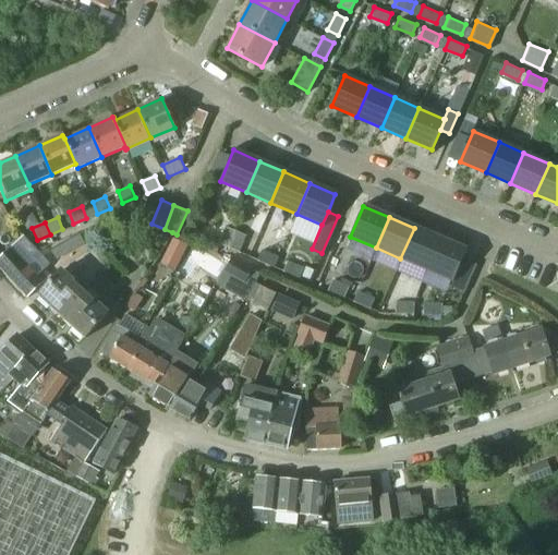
[(227,249),(233,231),(223,227),(216,244),(227,249)]
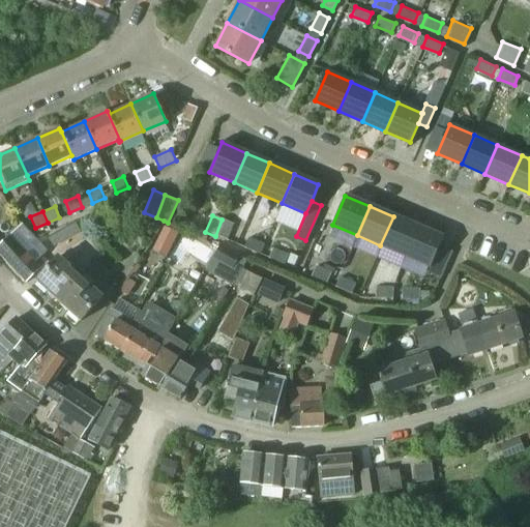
[(405,256),(417,227),(393,216),(380,245),(405,256)]
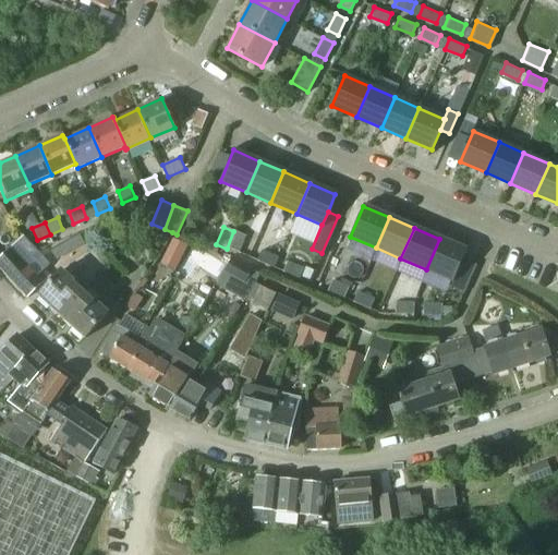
[(55,257),(83,241),(79,230),(50,246),(55,257)]
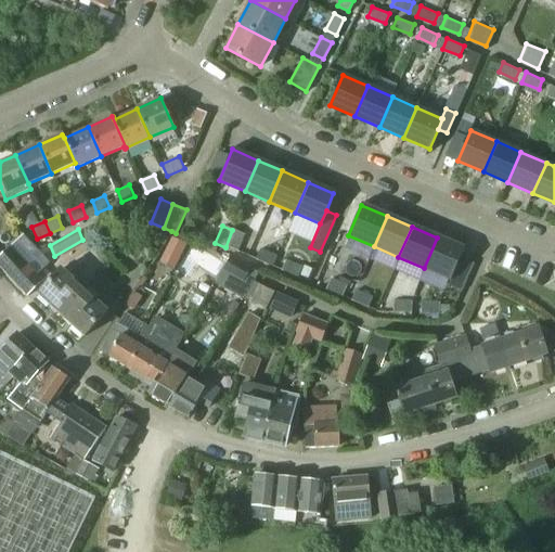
[(235,252),(243,234),(232,230),(226,247),(235,252)]
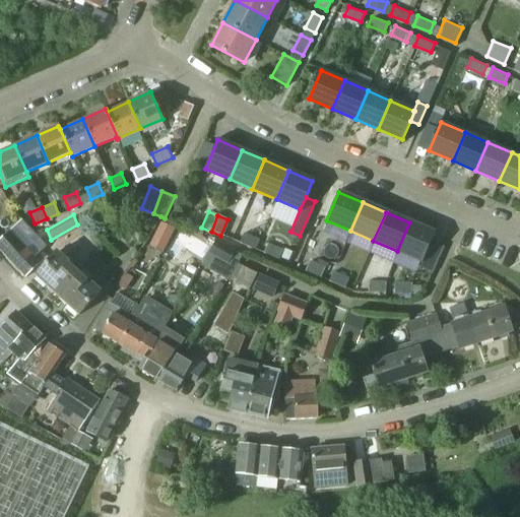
[(160,221),(149,244),(161,250),(173,229),(160,221)]
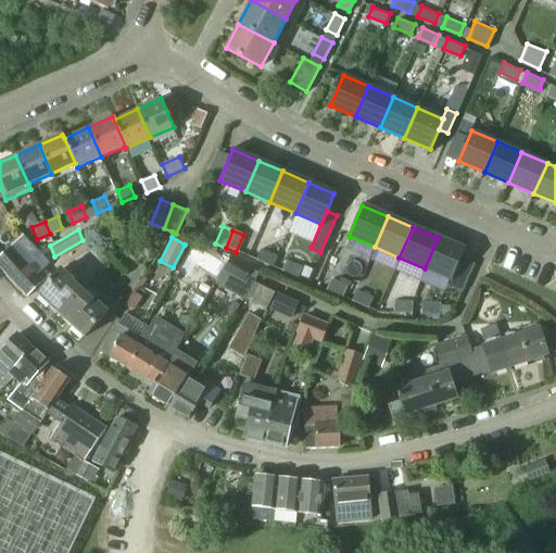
[(450,279),(463,249),(438,238),(425,268),(450,279)]
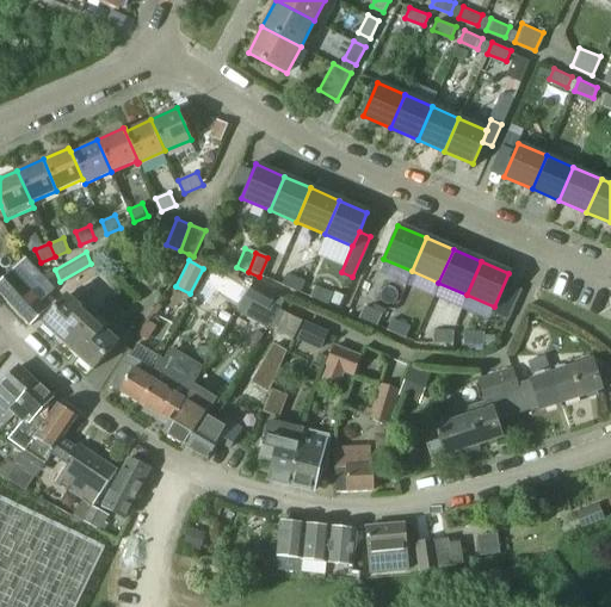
[(55,302),(19,262),(0,279),(0,292),(30,324),(55,302)]
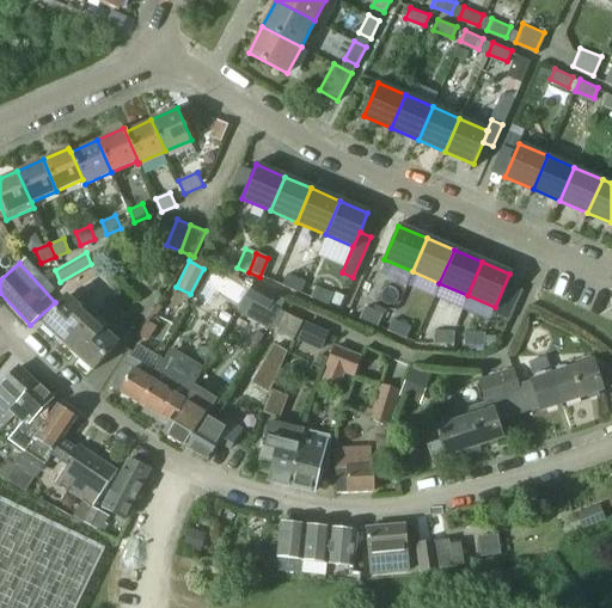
[(299,294),(304,283),(286,275),(281,286),(299,294)]
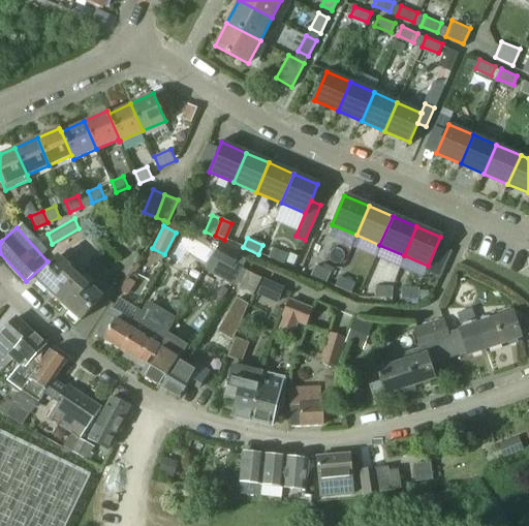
[(211,253),(204,266),(226,278),(234,266),(236,267),(243,254),(220,244),(214,254),(211,253)]
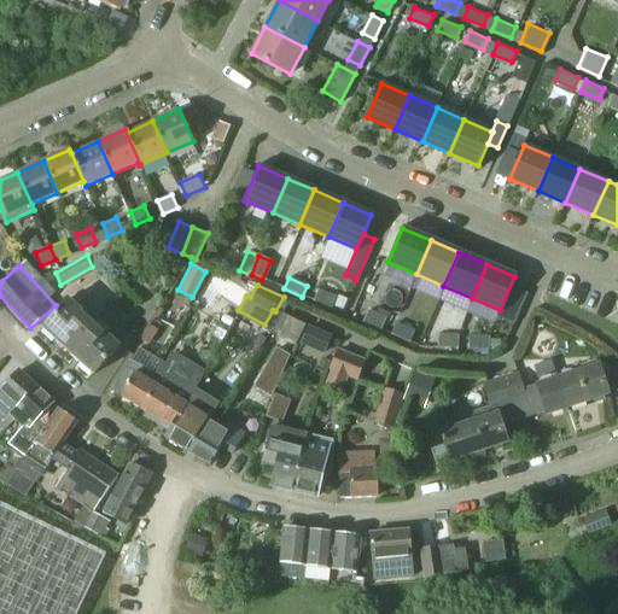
[(232,287),(221,305),(234,313),(244,294),(232,287)]
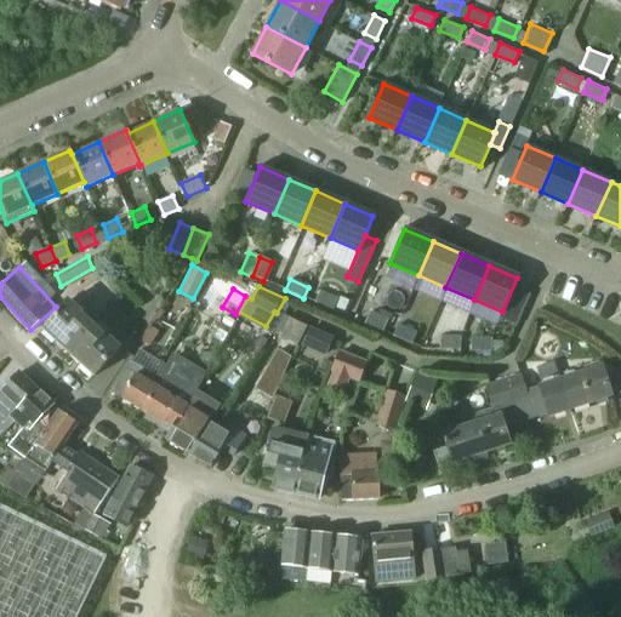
[(332,310),(337,300),(318,291),(313,302),(332,310)]
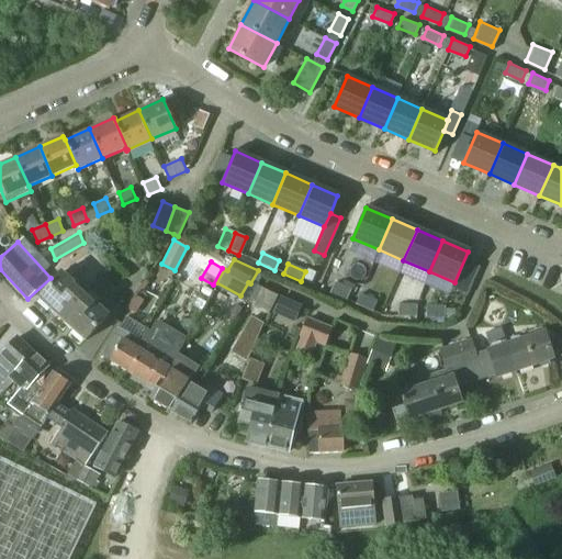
[(62,317),(85,291),(62,270),(37,297),(62,317)]
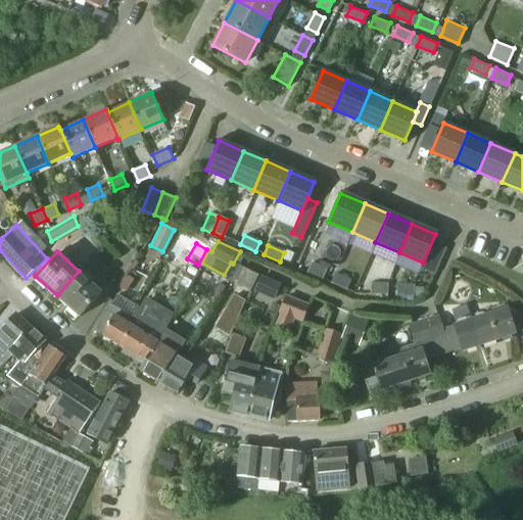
[(321,280),(326,270),(310,264),(305,273),(321,280)]
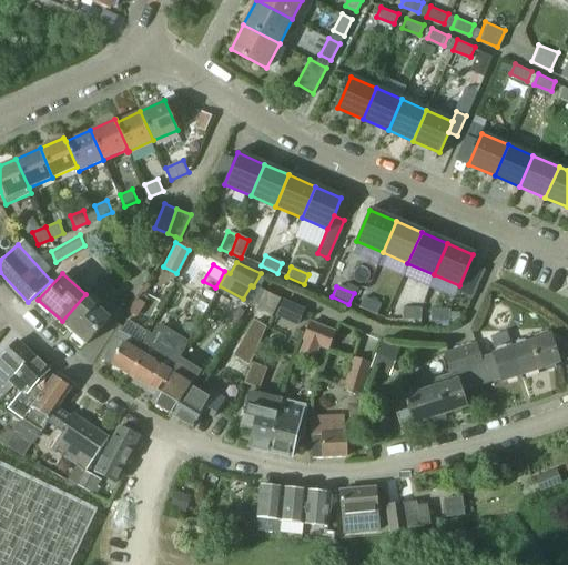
[(85,342),(109,315),(85,294),(62,321),(85,342)]
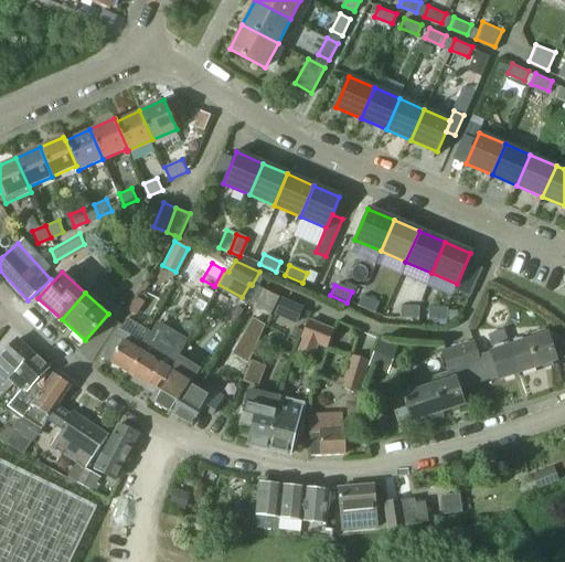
[(372,313),(376,303),(361,296),(356,306),(372,313)]
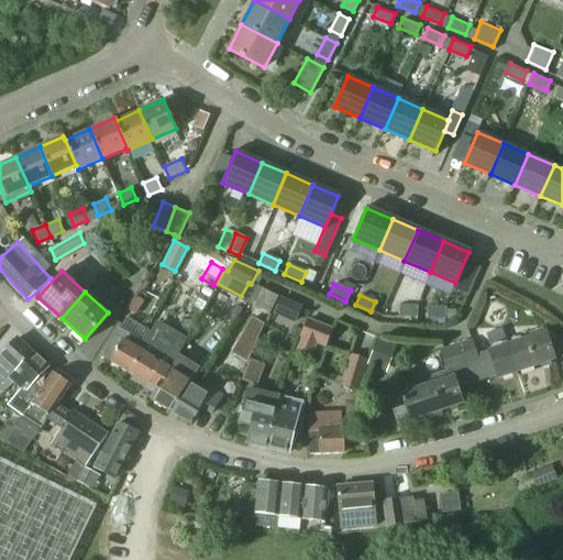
[(133,296),(127,307),(135,313),(142,303),(133,296)]
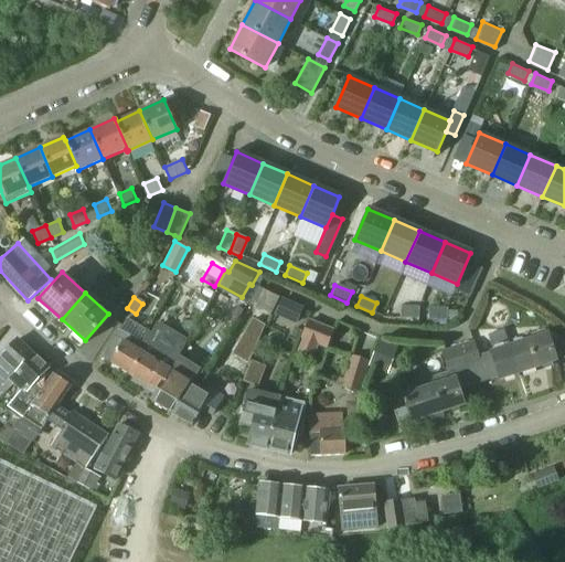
[(296,318),(301,306),(284,298),(278,310),(296,318)]
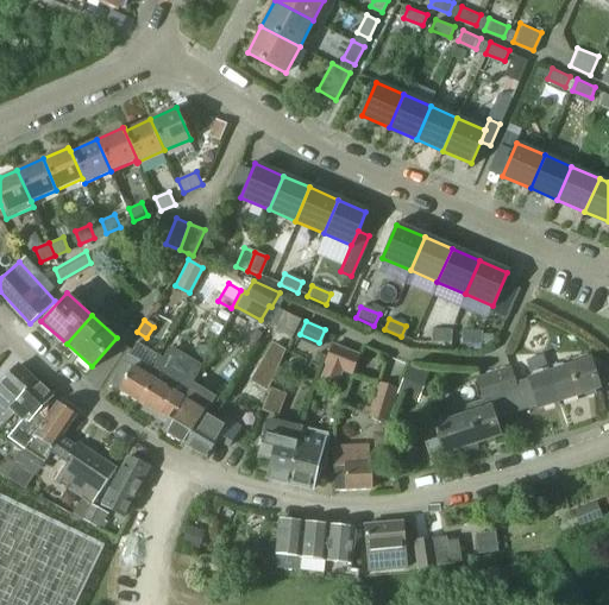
[(452,342),(452,331),(432,329),(432,341),(452,342)]
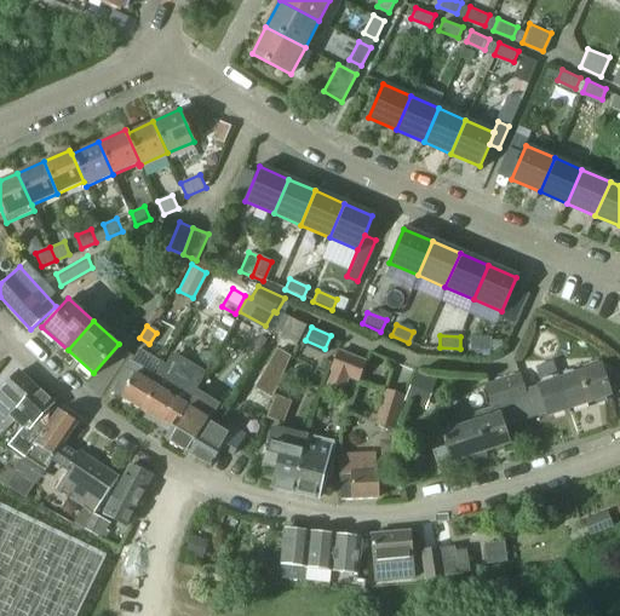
[(471,337),(470,350),(491,350),(501,351),(503,340),(492,340),(492,338),(471,337)]
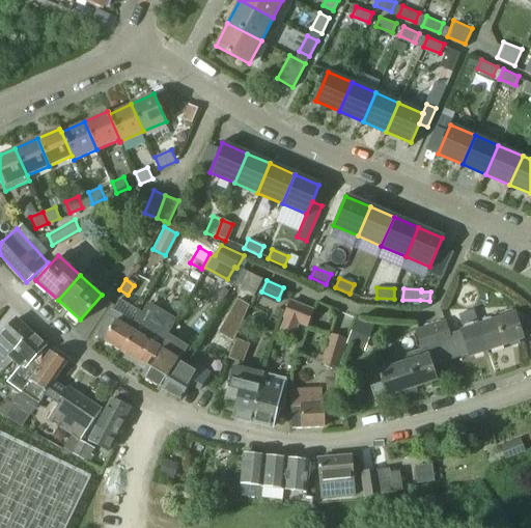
[(238,298),(219,331),(232,338),(247,304),(238,298)]
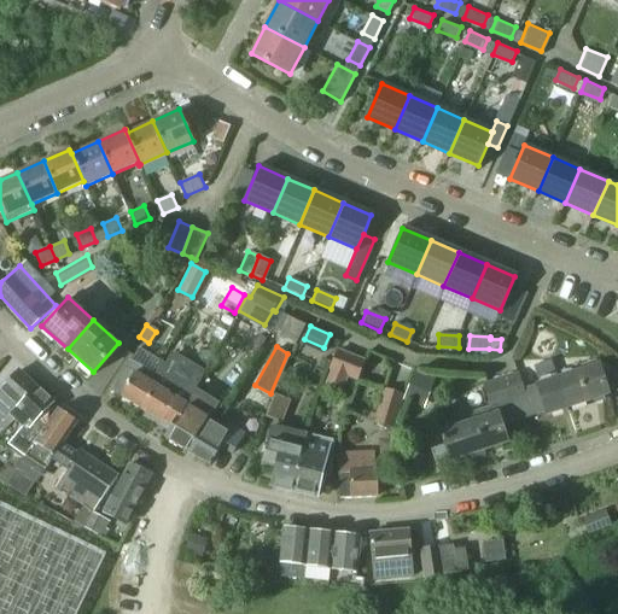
[(356,378),(363,360),(337,349),(330,367),(332,368),(326,382),(340,389),(345,374),(356,378)]
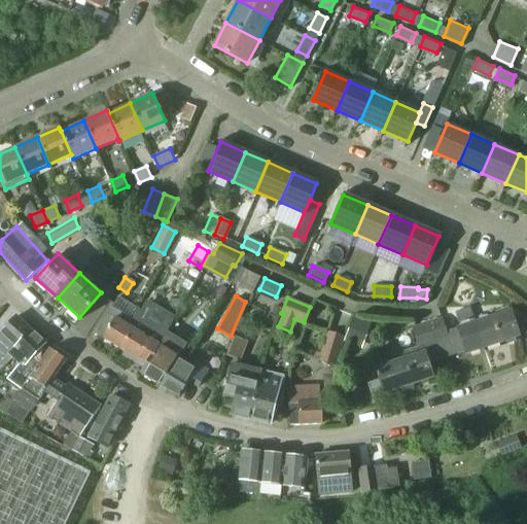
[(119,346),(135,320),(111,306),(96,332),(119,346)]
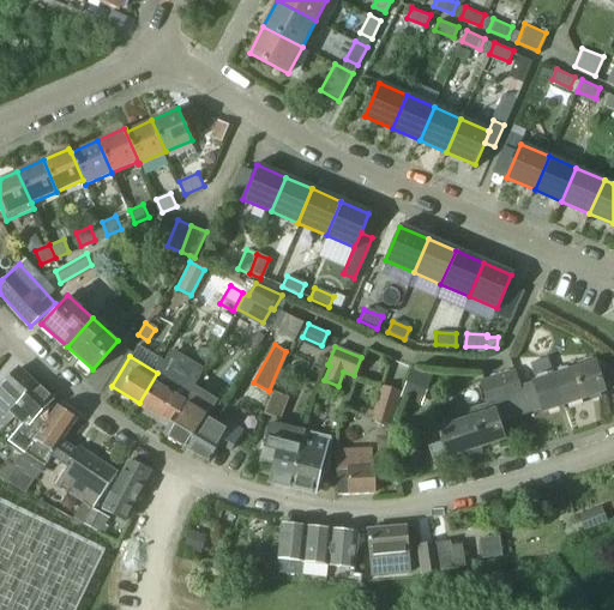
[(603,391),(594,361),(519,386),(513,369),(500,374),(513,416),(541,406),(542,411),(603,391)]
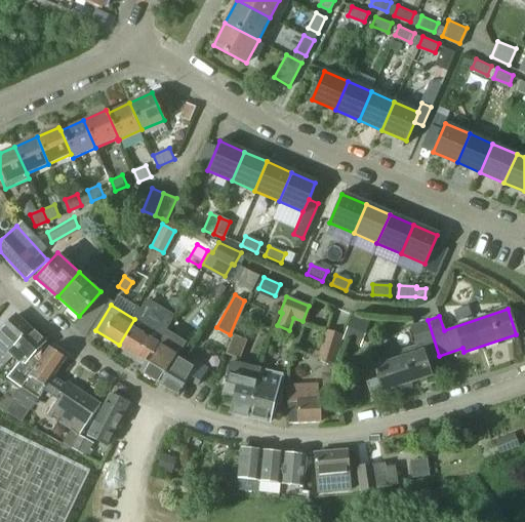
[(9,350),(31,327),(15,314),(0,330),(0,361),(3,364),(10,355),(13,353),(9,350)]
